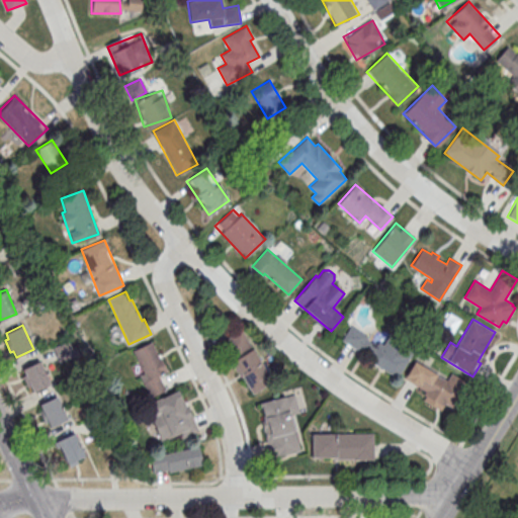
[(339,347),(401,374),(410,354),(348,327),(339,347)]
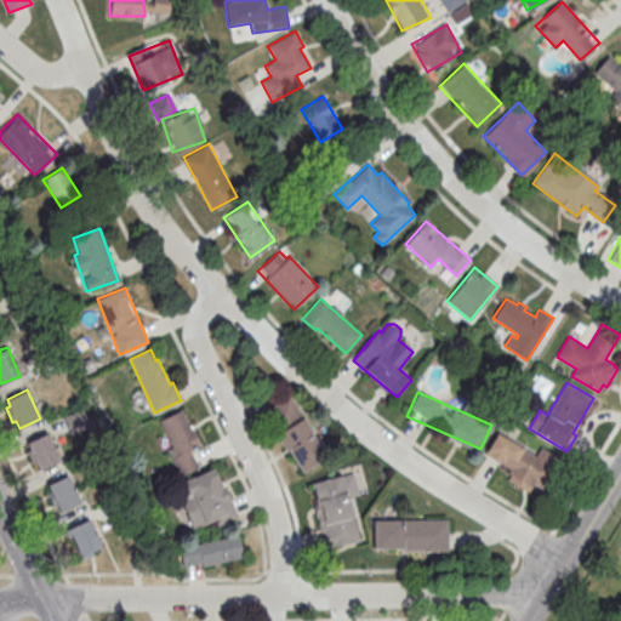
[(265,408),(288,396),(326,457),(301,472),(265,408)]
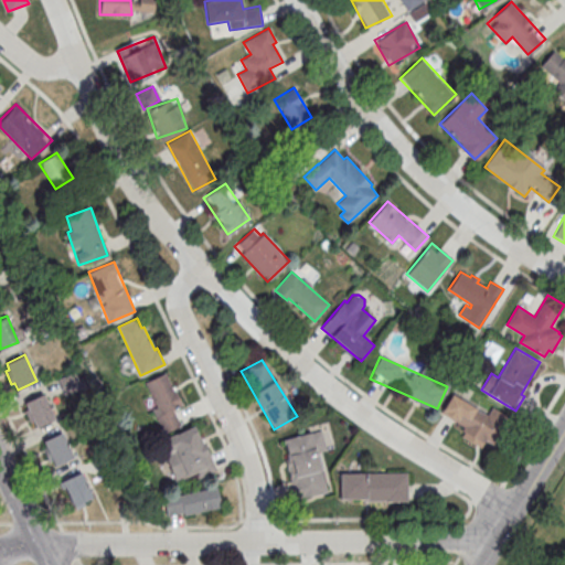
[(81,386),(74,371),(57,379),(64,394),(81,386)]
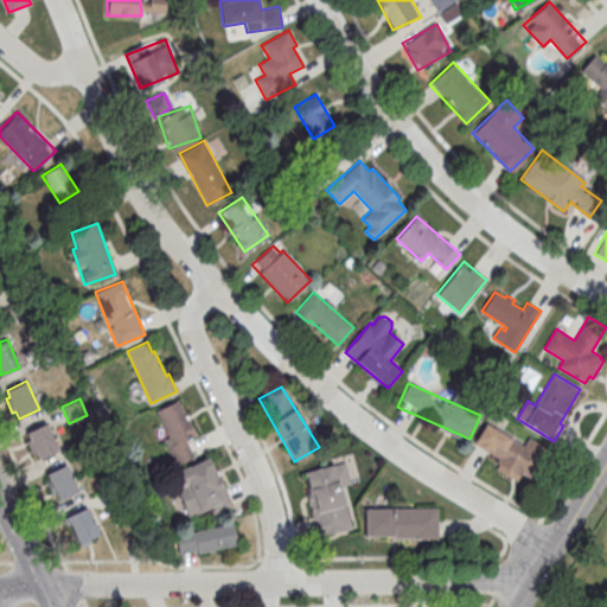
[(196,435),(179,398),(153,410),(177,466),(195,458),(187,439),(196,435)]
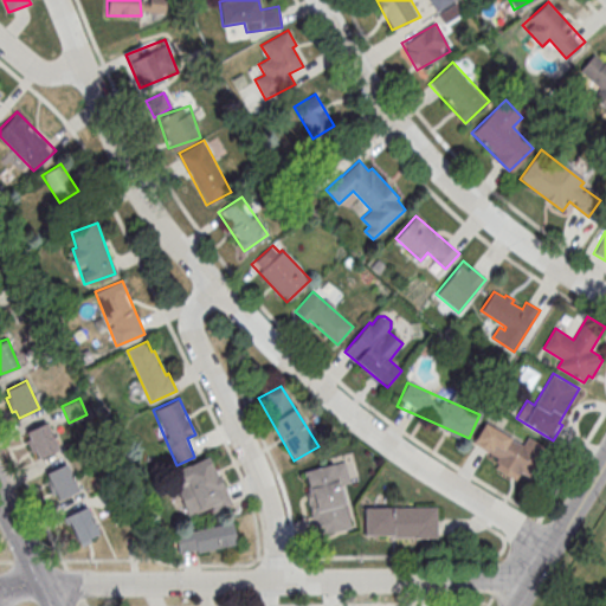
[(528,476),(541,450),(484,421),(471,447),(528,476)]
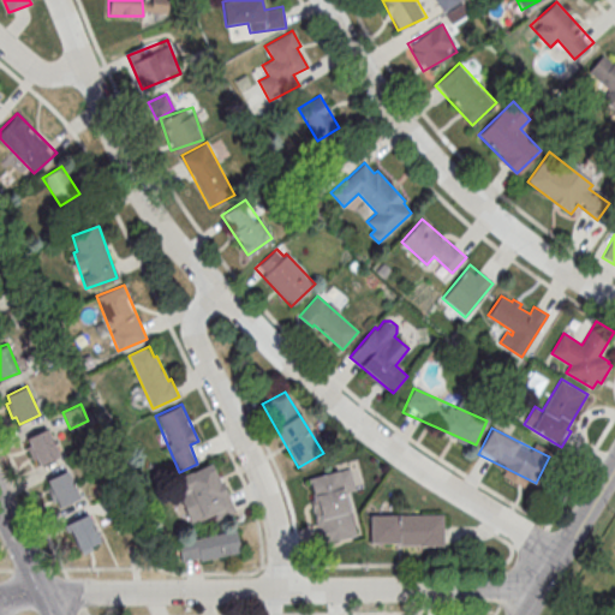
[(27,437),(47,429),(60,457),(40,466),(36,459),(33,460),(25,446),(30,445),(27,437)]
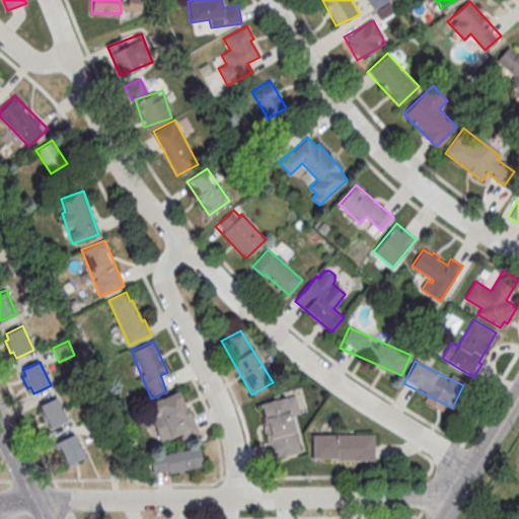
[(145,405),(164,447),(199,431),(187,406),(186,406),(178,390),(145,405)]
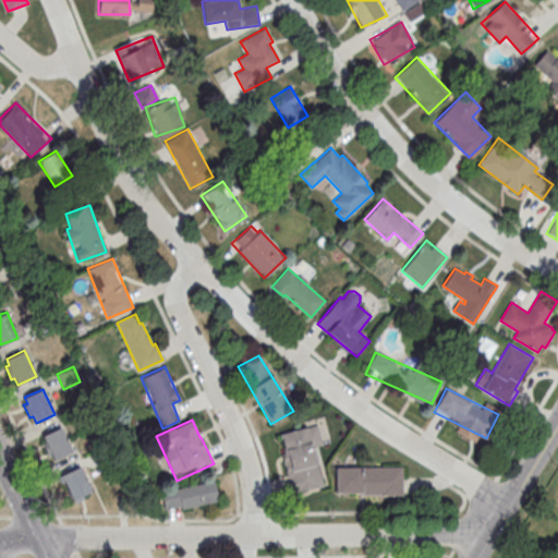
[(290,493),(323,487),(315,447),(322,446),(317,425),(278,432),(290,493)]
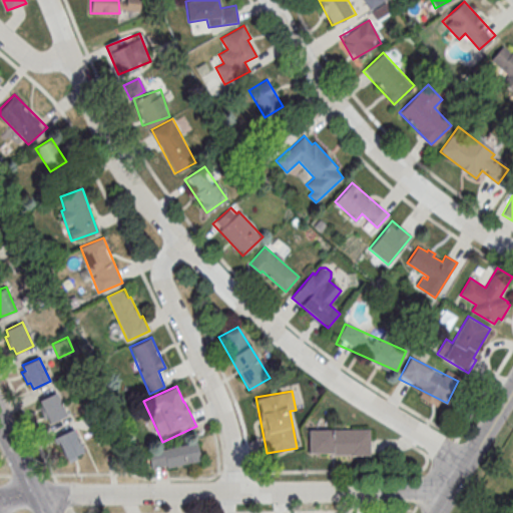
[(39,400),(56,392),(66,416),(49,424),(46,418),(44,419),(38,407),(41,406),(39,400)]
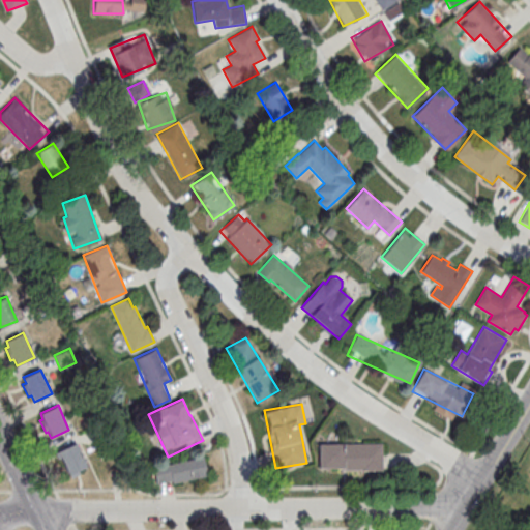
[(58,450),(76,442),(87,466),(69,474),(66,469),(63,470),(58,458),(61,457),(58,450)]
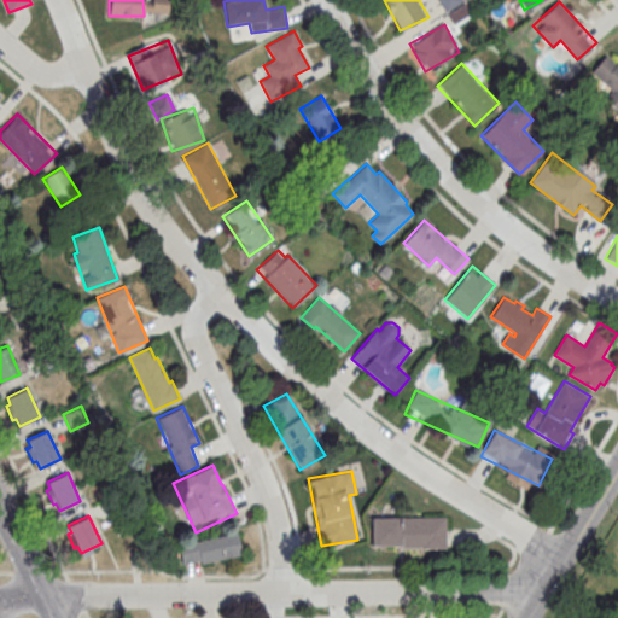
[(445,517),(371,517),(371,548),(445,548),(445,517)]
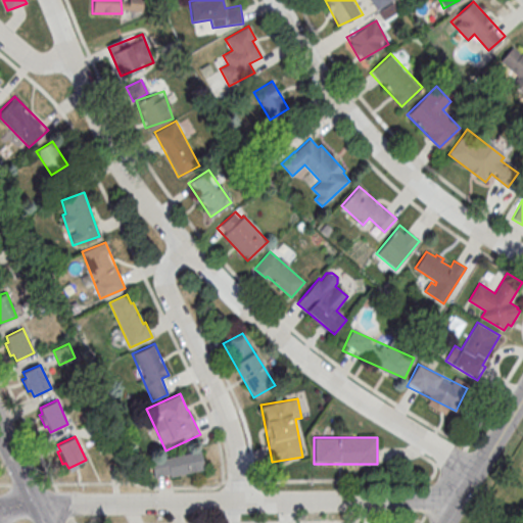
[(154,479),(204,471),(201,450),(151,459),(154,479)]
